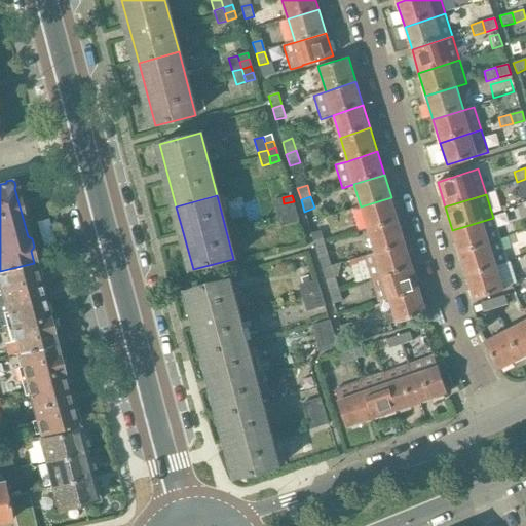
[(283,197),(273,200),(276,213),(286,211),(284,203),(283,197)]
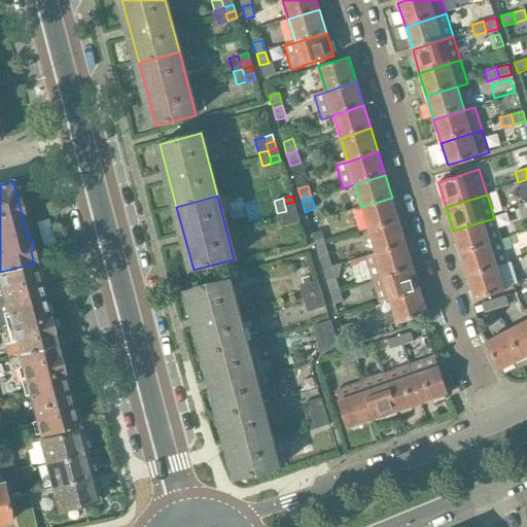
[(361,207),(369,231),(399,221),(392,198),(361,207)]
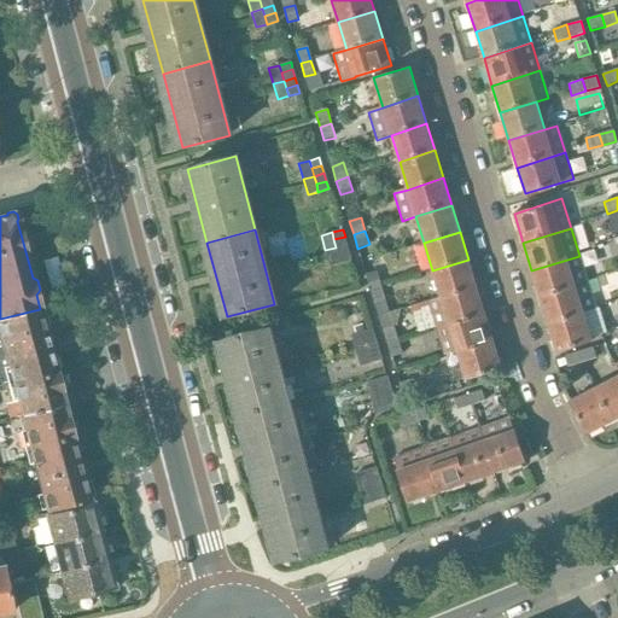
[(345,237),(333,239),(336,248),(347,245),(345,237)]
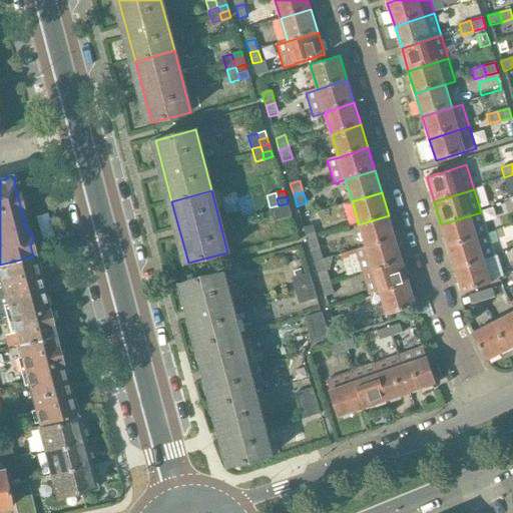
[(281,212),(290,209),(288,203),(279,205),(281,212)]
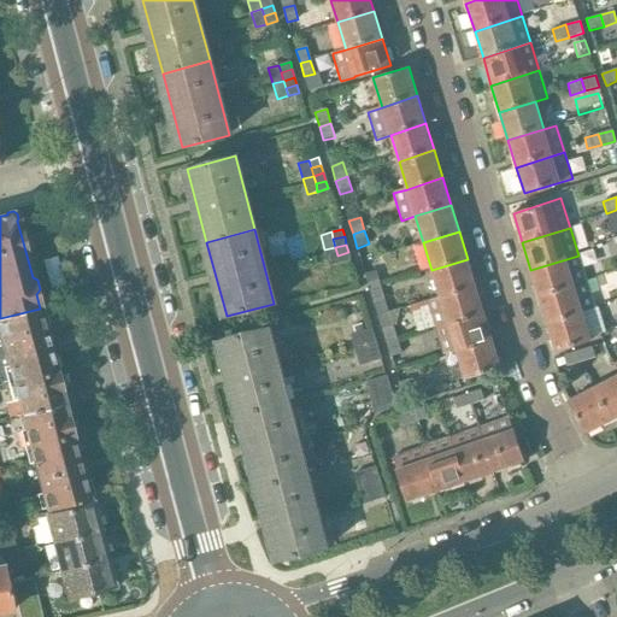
[(328,265),(339,263),(338,256),(335,247),(324,250),(328,265)]
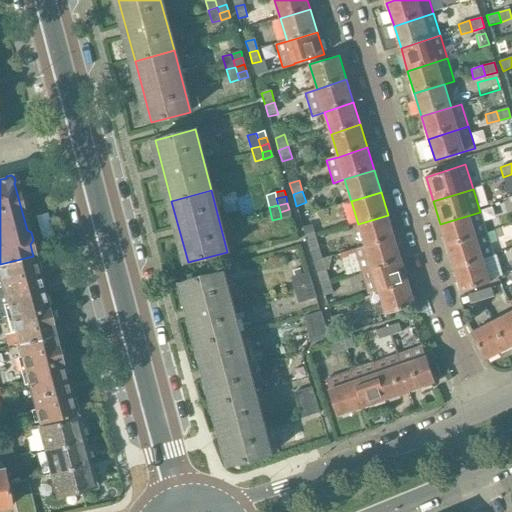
[(289,209),(280,212),(281,218),(291,216),(289,209)]
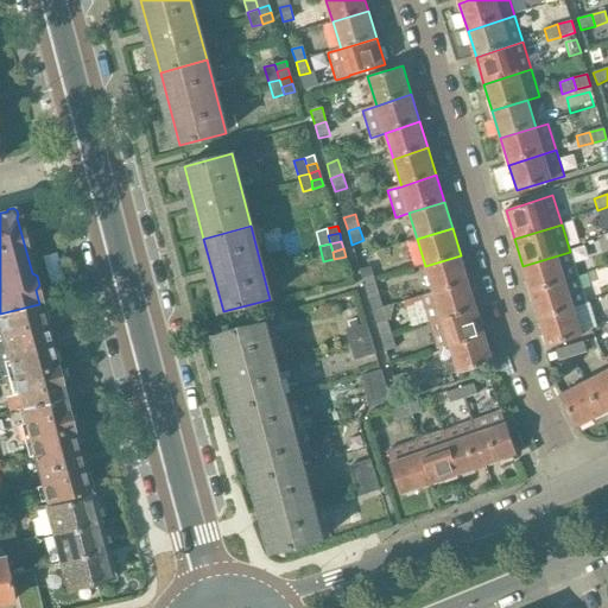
[(523,266),(531,292),(578,278),(570,252),(523,266)]
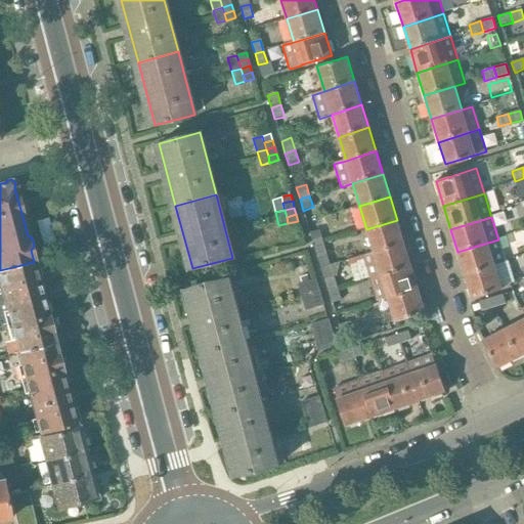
[(366,229),(374,253),(404,244),(397,220),(366,229)]
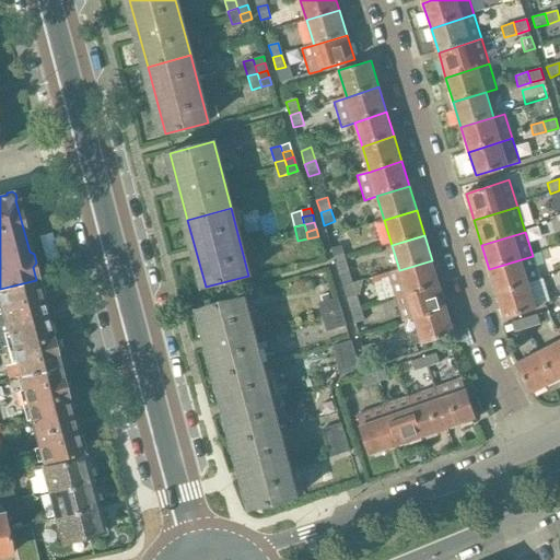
[(335,261),(346,259),(341,246),(331,248),(335,261)]
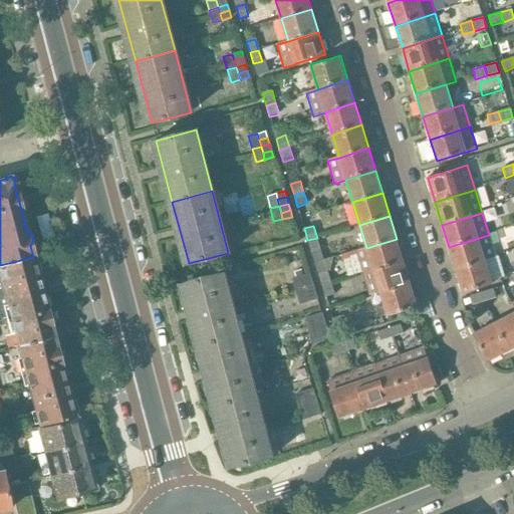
[(449,247),(456,271),(486,261),(496,258),(489,235),(449,247)]
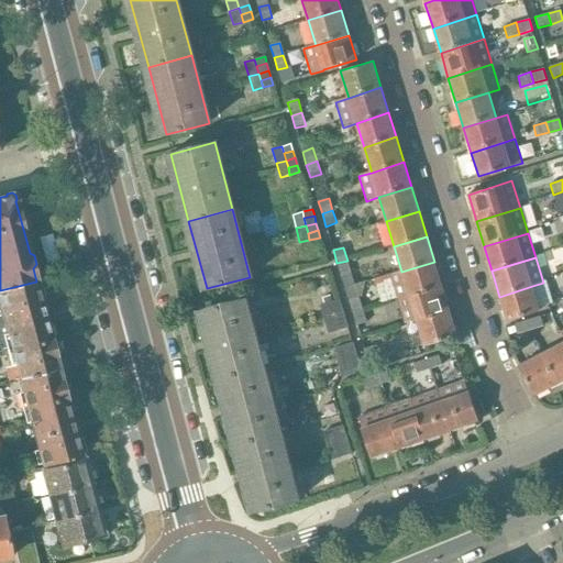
[(348,261),(337,263),(341,277),(351,274),(348,261)]
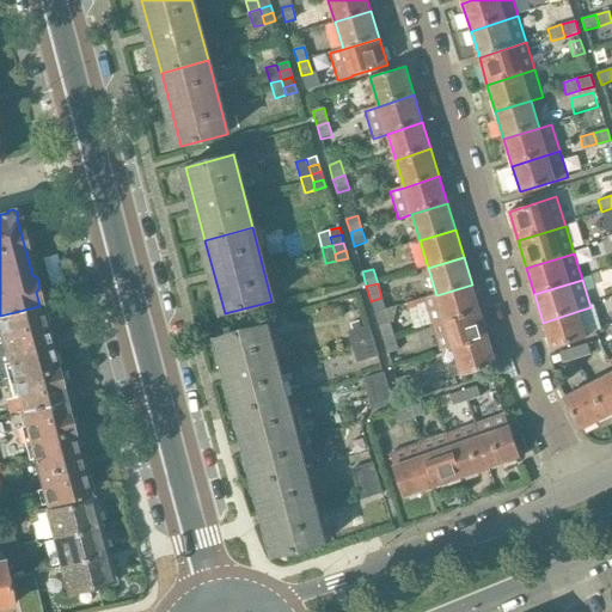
[(481,311),(472,285),(436,295),(422,300),(430,328),(481,311)]
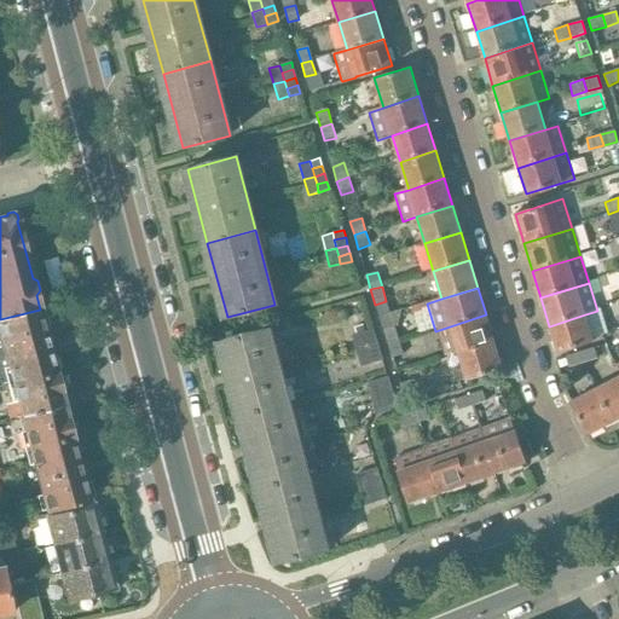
[(0,393),(15,389),(22,416),(65,404),(61,389),(64,386),(62,376),(57,374),(40,310),(0,319),(0,393)]
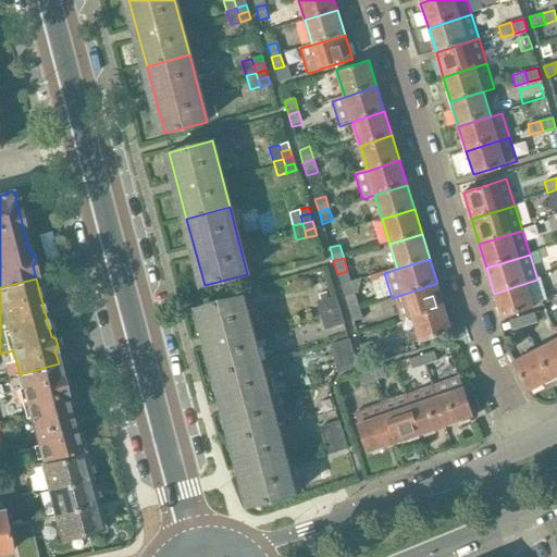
[(445,307),(437,283),(392,298),(399,321),(412,317),(445,307)]
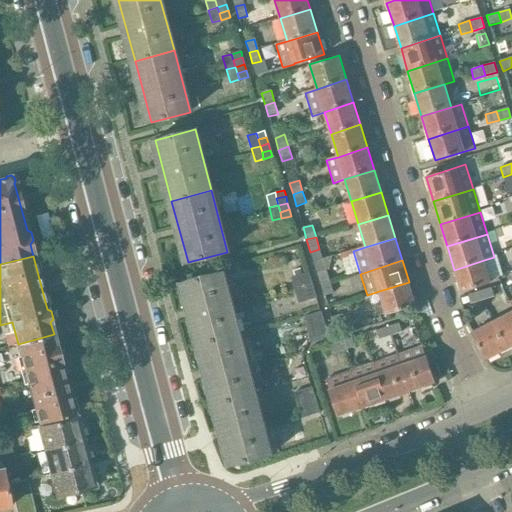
[(484,260),(454,270),(461,291),(490,282),(484,260)]
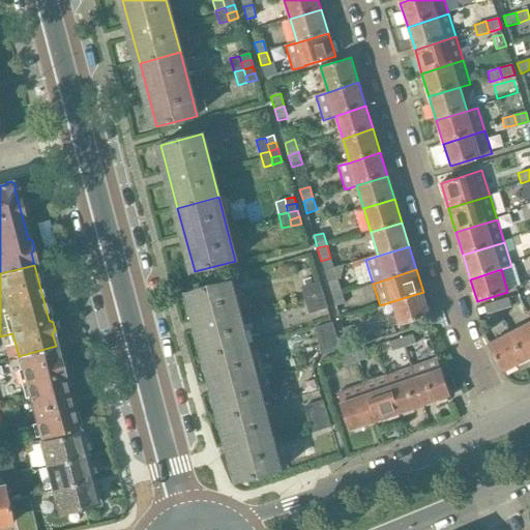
[(332,295),(342,292),(337,280),(328,282),(332,295)]
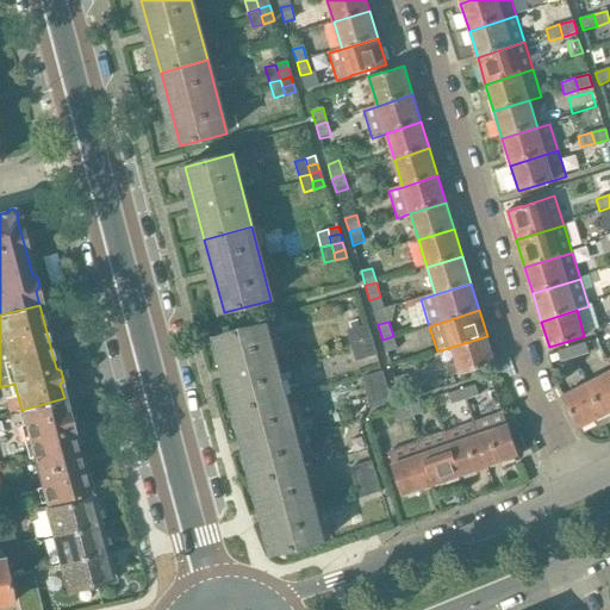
[(237,409),(284,397),(266,324),(218,336),(237,409)]
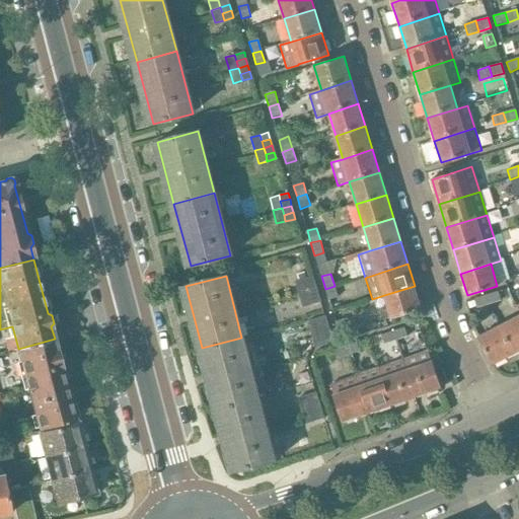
[(306,285),(315,282),(313,276),(304,279),(306,285)]
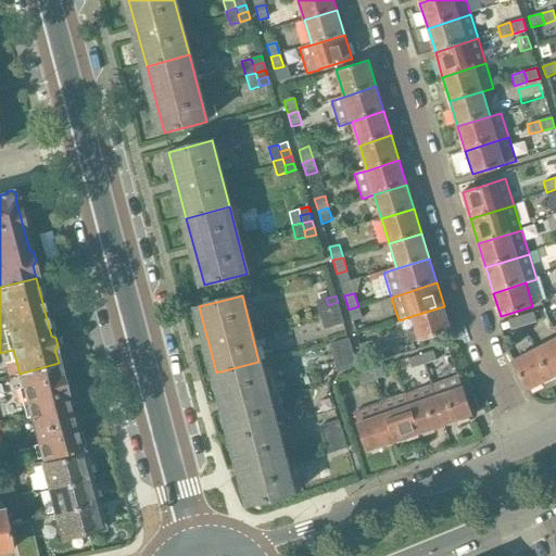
[(326,299),(316,302),(319,316),(330,313),(328,305),(326,299)]
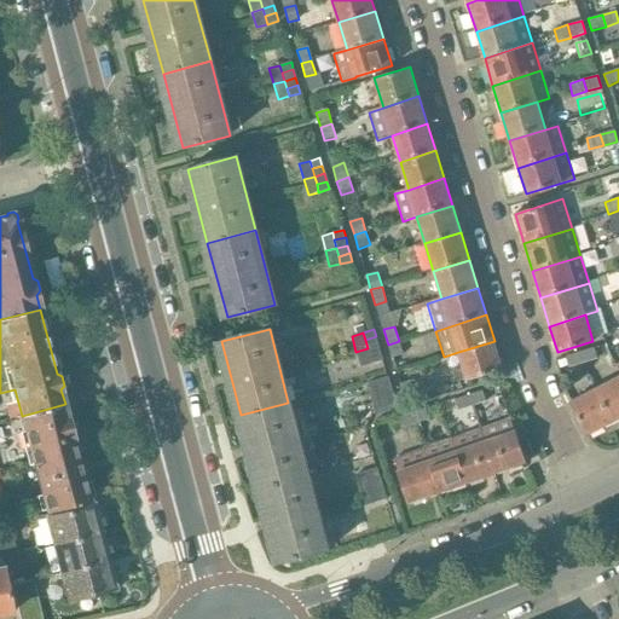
[(376,336),(365,340),(368,348),(379,345),(376,336)]
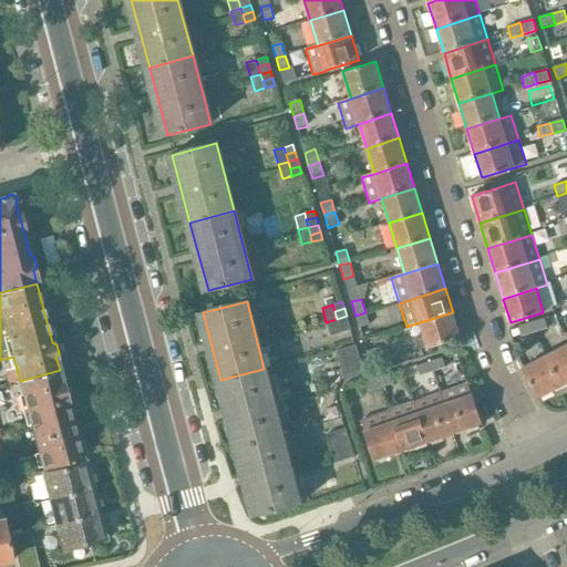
[(366,312),(356,316),(359,329),(370,326),(366,312)]
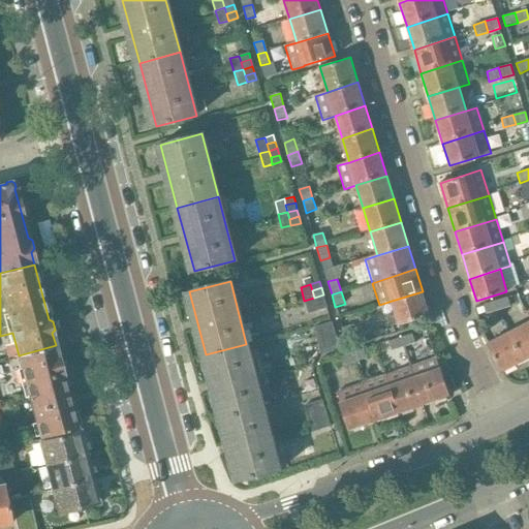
[(423,291),(392,301),(399,324),(430,315),(423,291)]
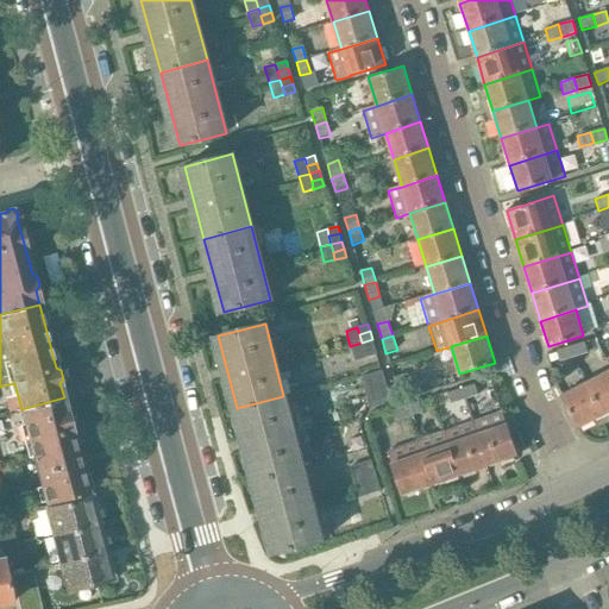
[(364,350),(375,346),(372,339),(362,343),(364,350)]
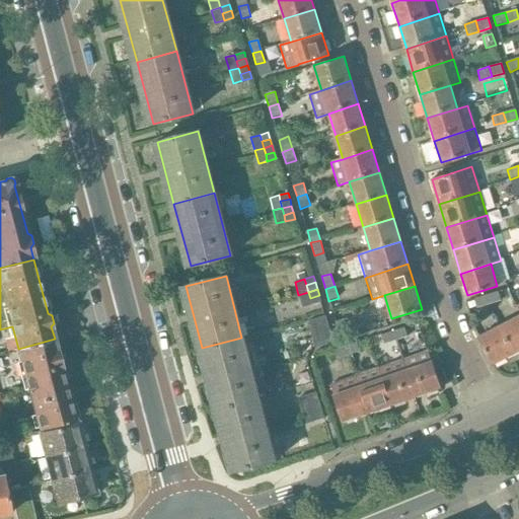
[(302,307),(312,304),(310,298),(308,292),(298,295),(302,307)]
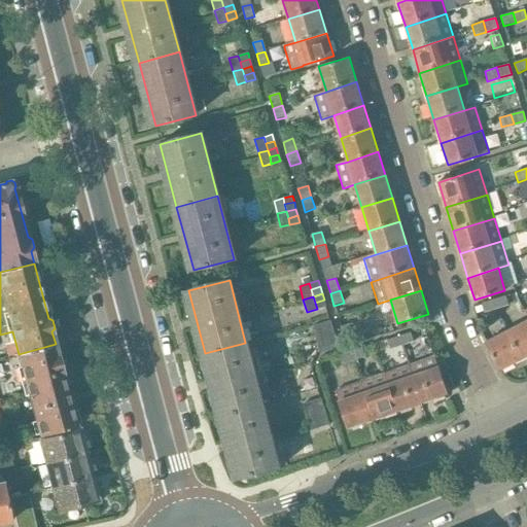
[(493,300),(496,309),(507,306),(505,296),(493,300)]
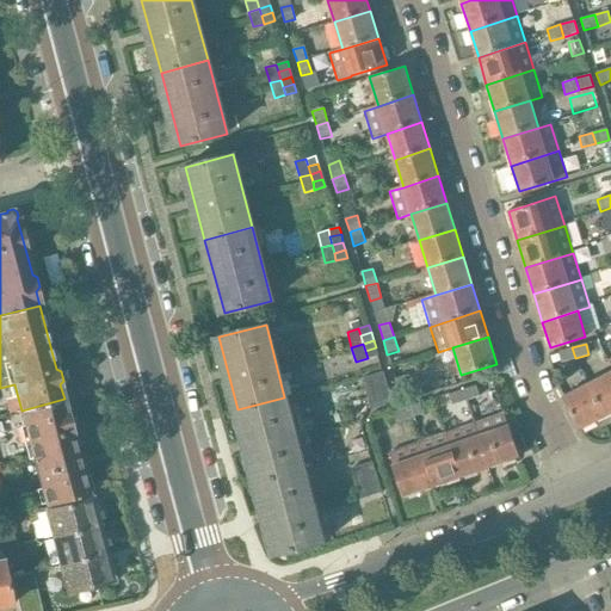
[(376,347),(365,351),(368,358),(378,355),(376,347)]
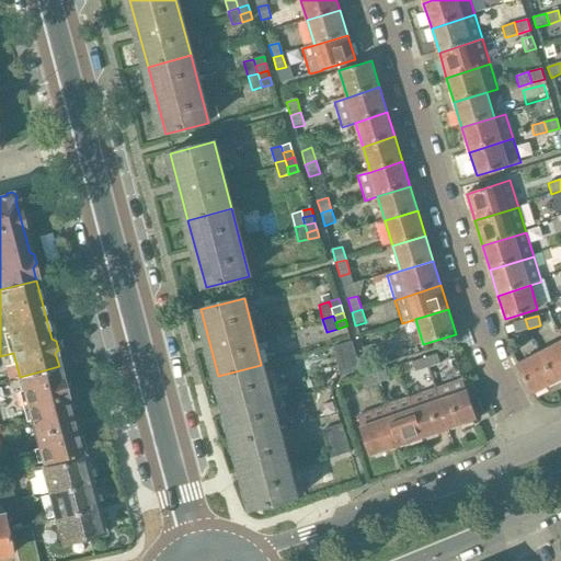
[(528,329),(525,319),(512,322),(515,333),(528,329)]
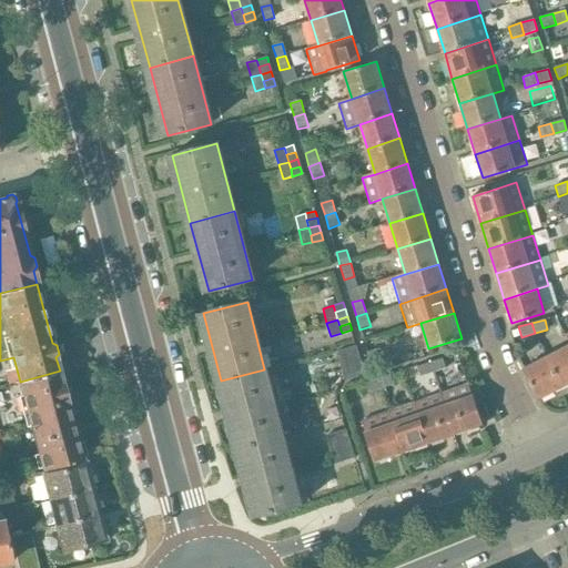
[(563,387),(567,384),(567,338),(567,335),(566,336),(567,341),(567,345),(547,356),(563,387)]
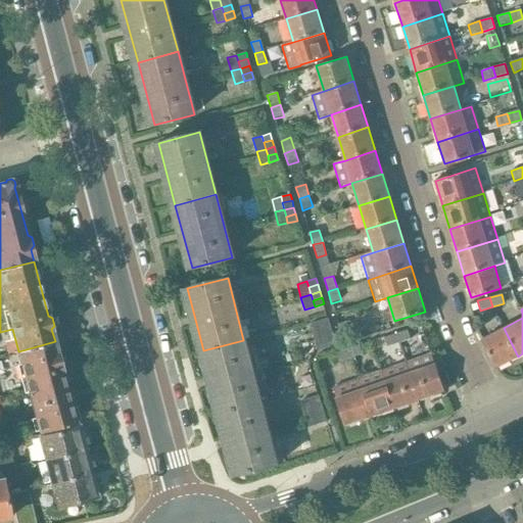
[(321,327),(330,325),(328,318),(319,321),(321,327)]
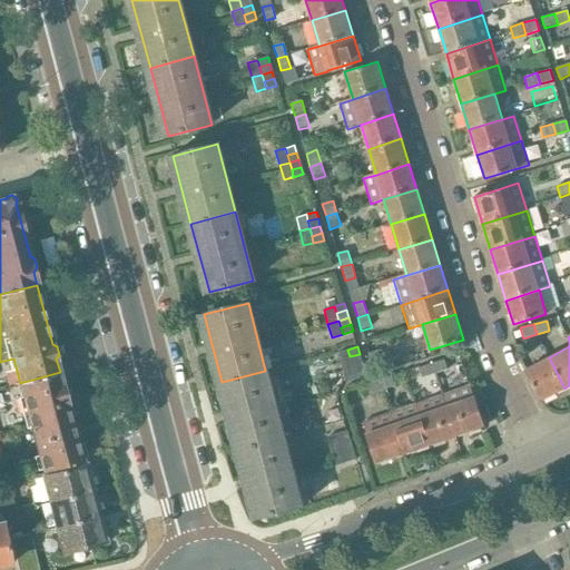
[(347,350),(337,352),(341,367),(352,364),(350,356),(347,350)]
